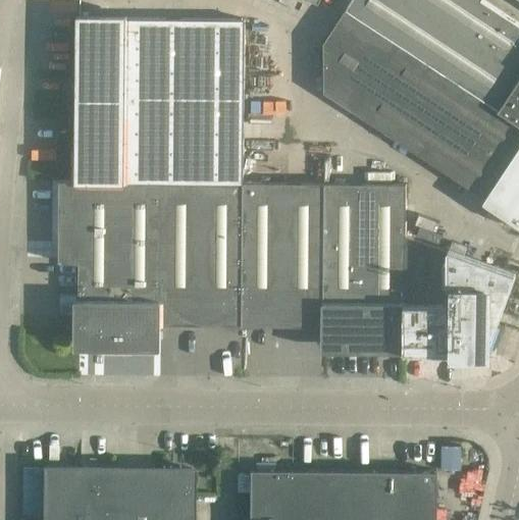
[(518,28),(476,0),(349,0),(345,7),(320,45),(320,93),(518,221),(518,28)]
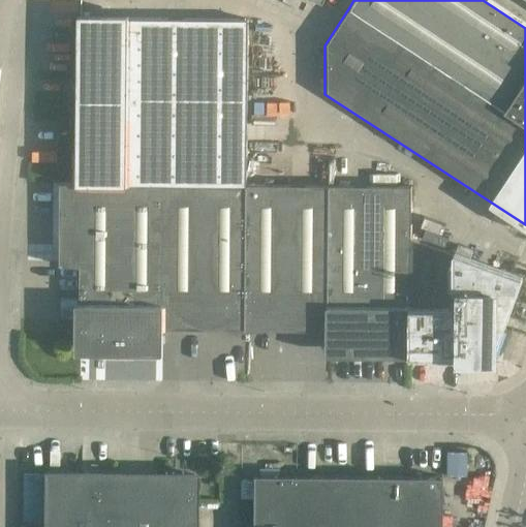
[(410,190),(244,188),(245,22),(80,21),(79,186),(58,186),(57,268),(78,268),(78,353),(157,354),(157,331),(243,332),(330,332),(330,355),(457,357),(457,361),(489,361),(500,331),(503,332),(509,314),(505,314),(518,281),(409,241),(410,190)]
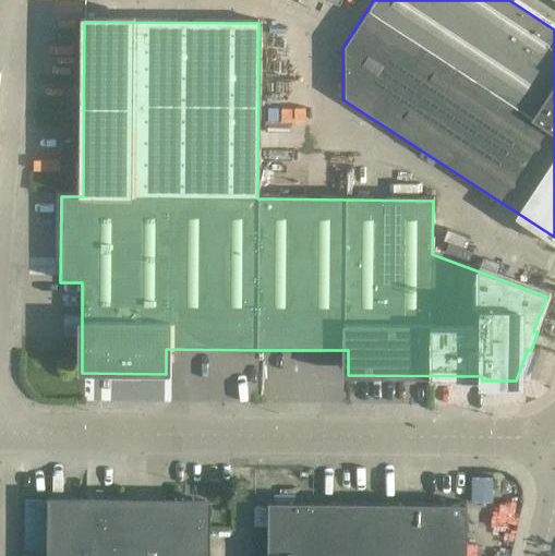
[(24,502),(23,521),(41,522),(43,502),(24,502)]
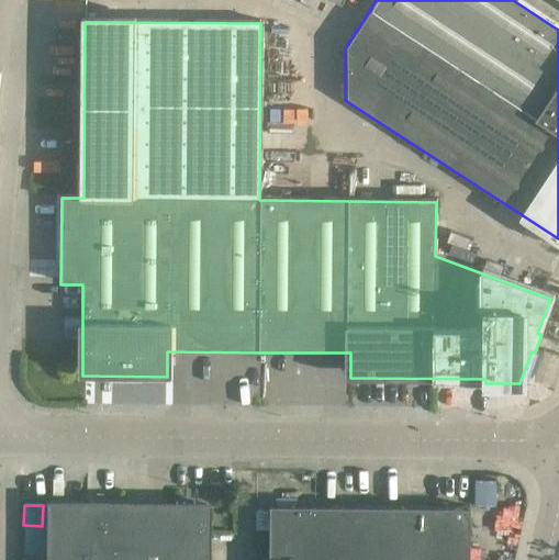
[(43,506),(42,559),(201,559),(202,507),(43,506)]
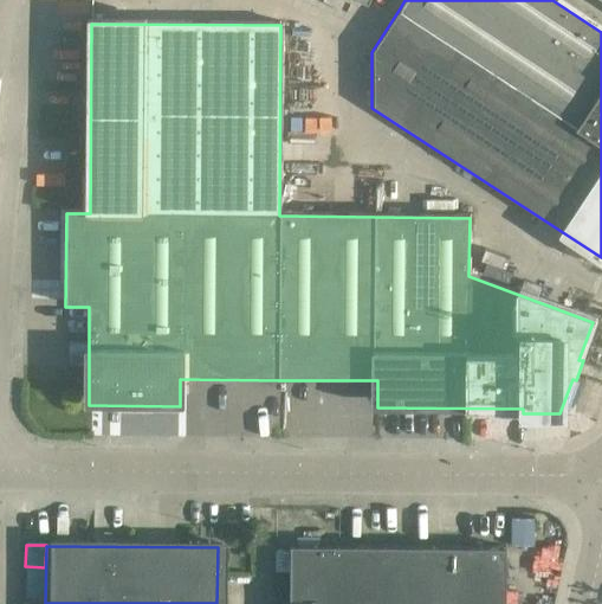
[(284,547),(283,603),(500,603),(502,550),(284,547)]
